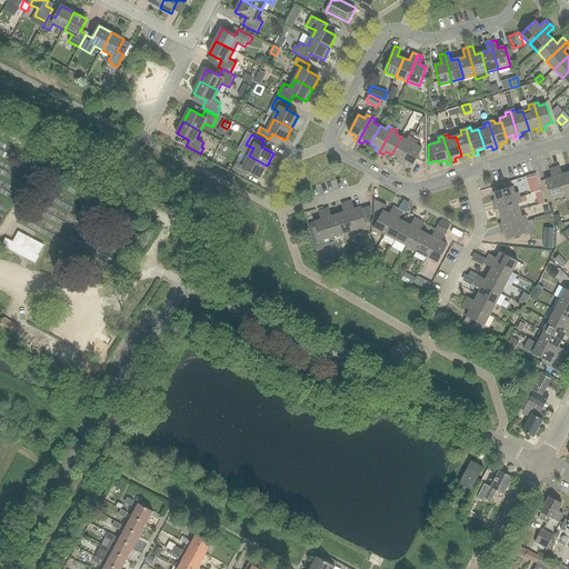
[(400,163),(413,139),(409,137),(407,140),(401,137),(391,155),(398,158),(397,161),(400,163)]
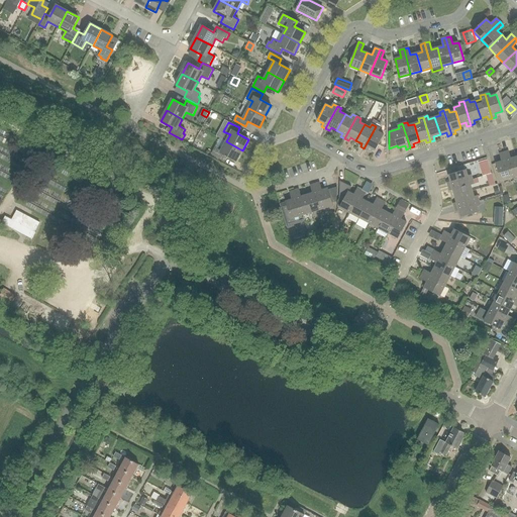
[(376,150),(384,135),(379,132),(380,128),(376,126),(364,148),(368,150),(370,147),(376,150)]
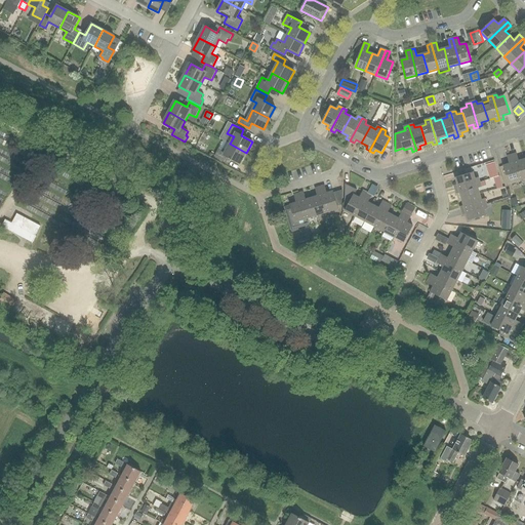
[(240,164),(246,153),(230,144),(227,151),(219,148),(214,157),(226,163),(229,158),(240,164)]
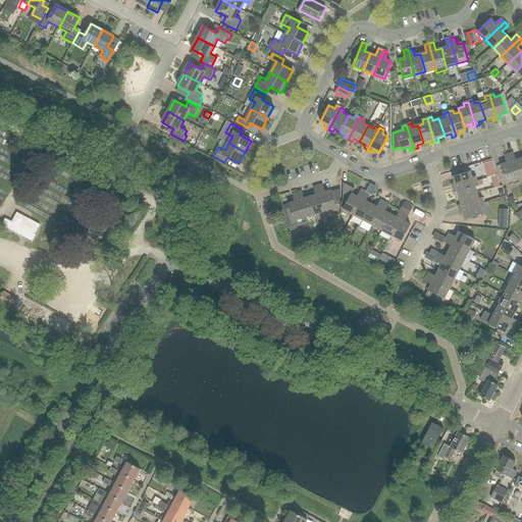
[(521,177),(521,158),(516,160),(514,153),(509,154),(517,179),(521,177)]
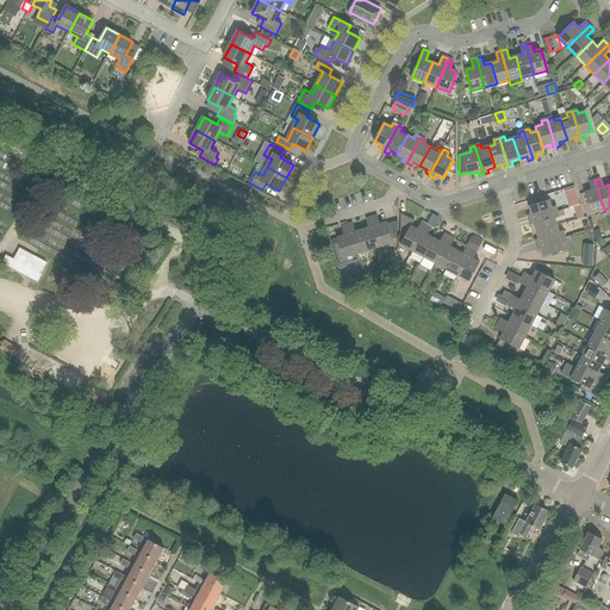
[(591,213),(604,210),(595,180),(590,182),(592,191),(585,193),(591,213)]
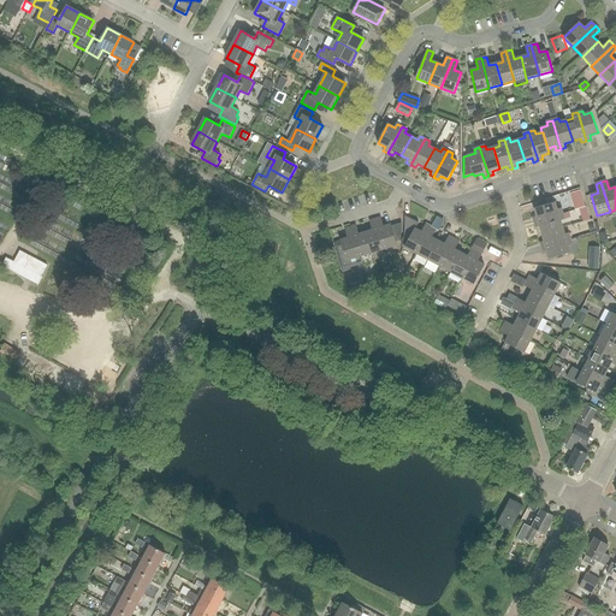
[(534,223),(563,214),(562,208),(557,209),(556,202),(534,208),(537,217),(533,218),(534,223)]
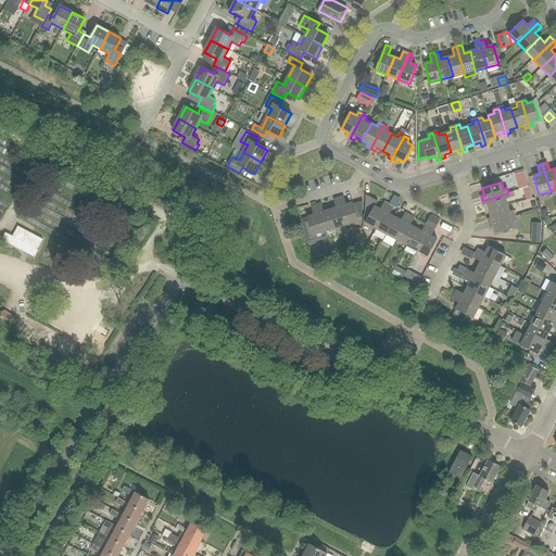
[(490,211),(508,205),(506,199),(510,198),(508,193),(482,201),(483,205),(488,204),(490,211)]
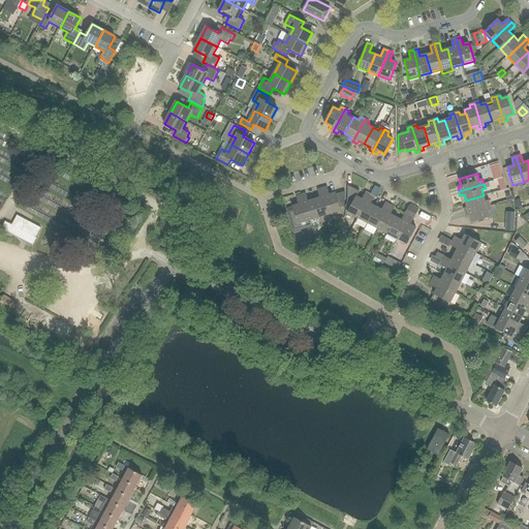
[(358,218),(371,194),(366,192),(363,199),(358,196),(360,191),(346,185),(346,206),(350,208),(348,213),(358,218)]
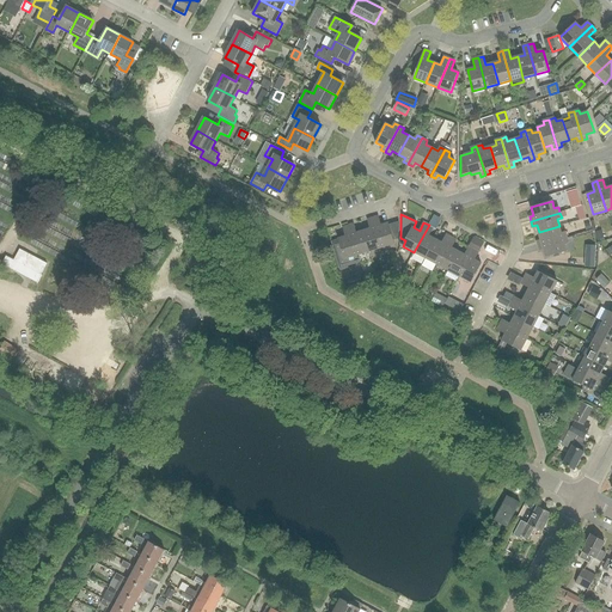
[(383,248),(395,244),(395,240),(399,239),(399,222),(390,225),(389,222),(381,225),(379,216),(373,218),(383,248)]
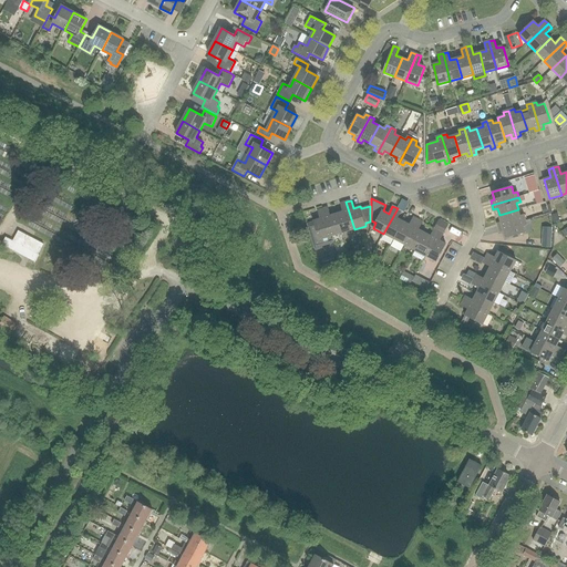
[(343,233),(354,229),(346,202),(340,204),(343,212),(337,214),(343,233)]
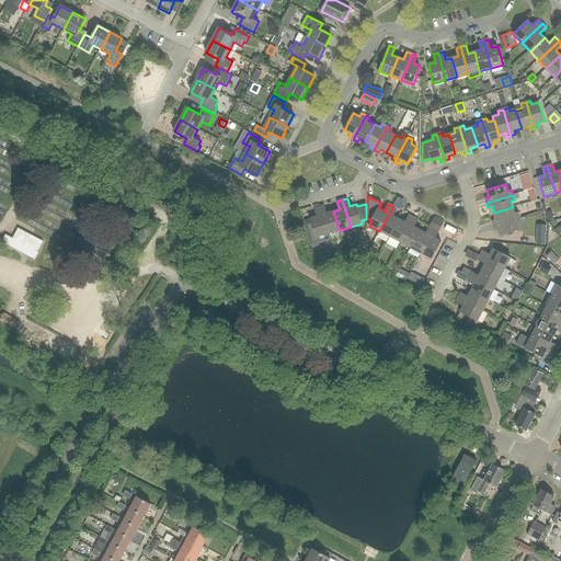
[(340,230),(333,212),(327,214),(324,205),(320,207),(328,233),(340,230)]
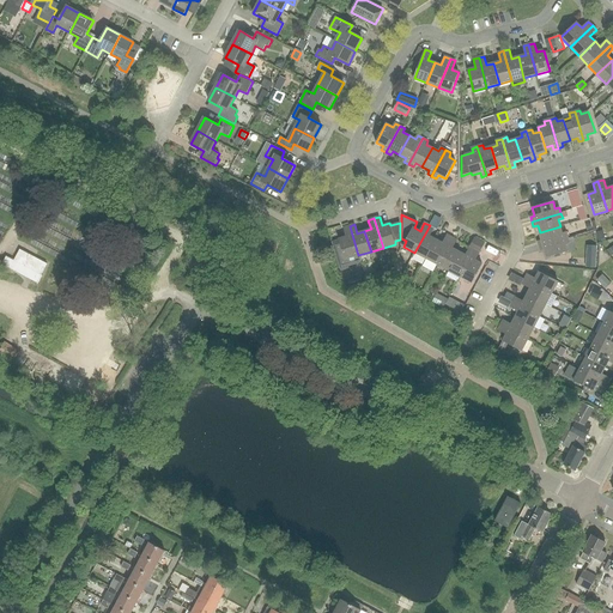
[(426,259),(436,240),(430,236),(435,228),(430,225),(414,253),(426,259)]
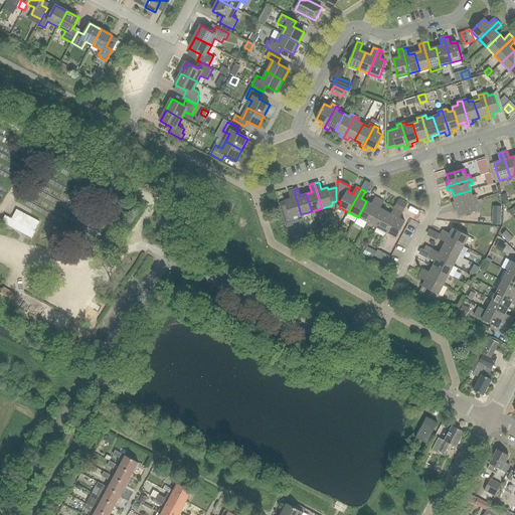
[(301,214),(294,190),(289,191),(291,199),(285,201),(288,208),(281,210),(287,227),(293,225),(293,224),(302,221),(300,215),(301,214)]
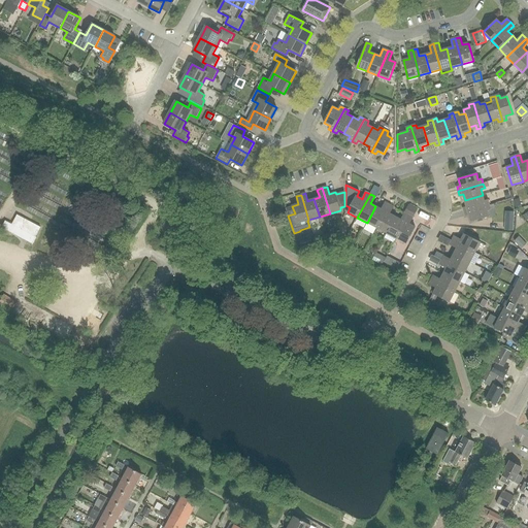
[(464,212),(489,204),(488,200),(485,201),(483,195),(465,200),(467,207),(463,208),(464,212)]
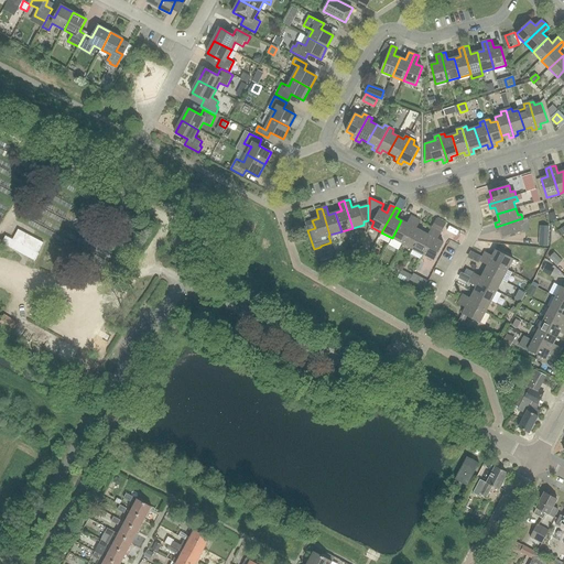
[(403,243),(416,218),(411,216),(408,224),(401,220),(392,238),(403,243)]
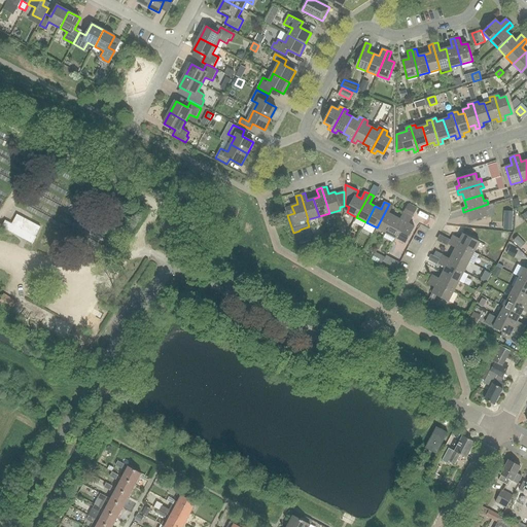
[(386,233),(395,216),(389,213),(393,207),(389,204),(377,227),(386,233)]
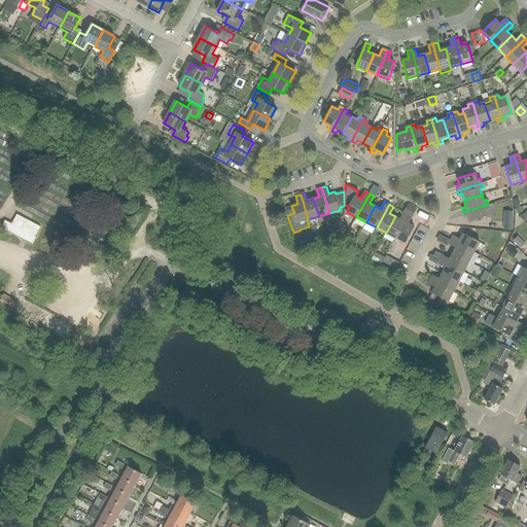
[(486,210),(490,209),(488,204),(463,212),(465,216),(468,215),(470,221),(488,216),(486,210)]
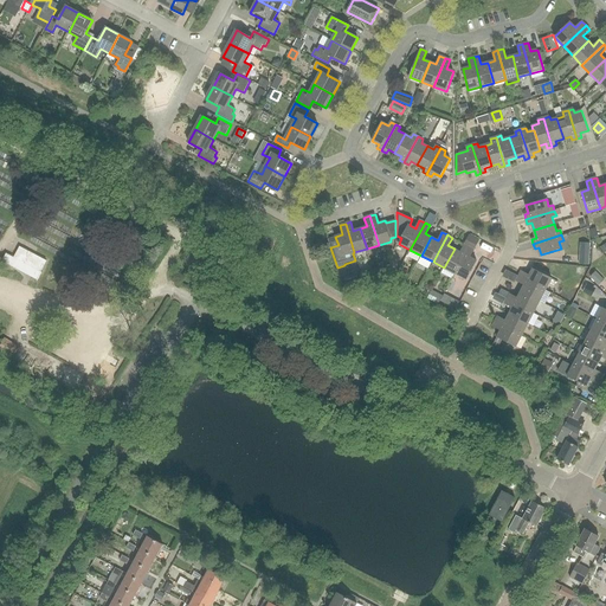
[(470,246),(474,238),(469,236),(464,244),(470,246)]
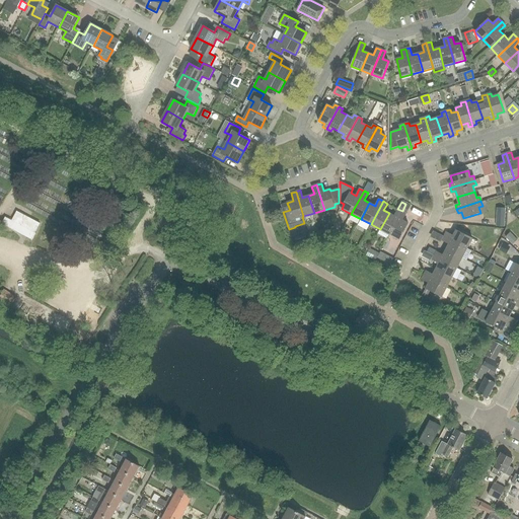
[(402,211),(406,214),(411,207),(405,204),(402,211)]
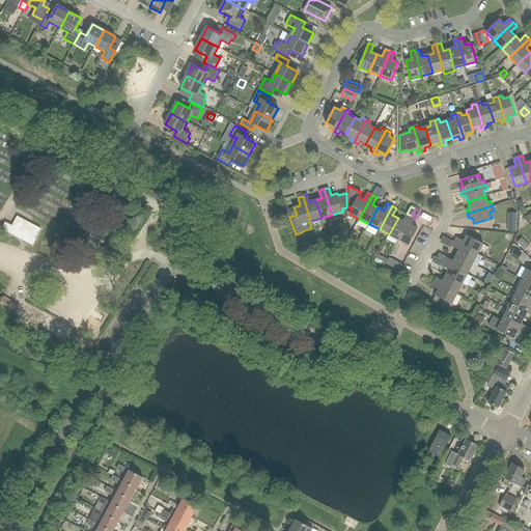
[(396,245),(399,240),(412,216),(407,214),(403,221),(398,218),(389,234),(386,240),(396,245)]
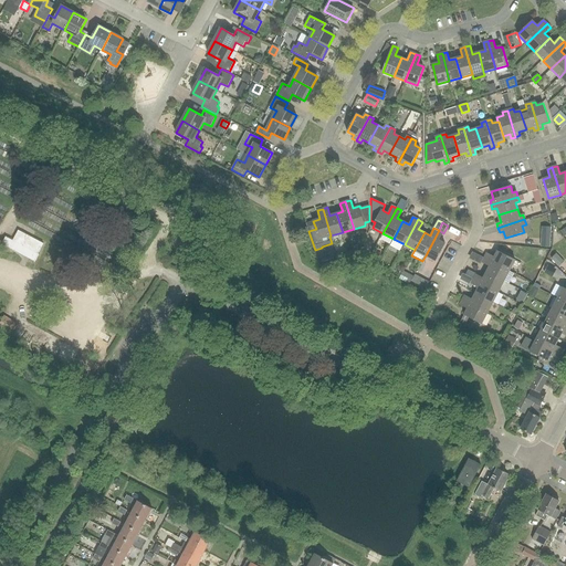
[(551,250),(552,230),(543,229),(542,249),(551,250)]
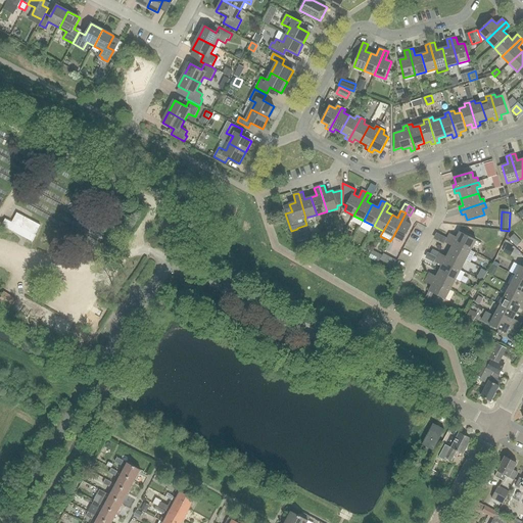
[(406,223),(410,216),(406,212),(393,236),(402,241),(412,225),(406,223)]
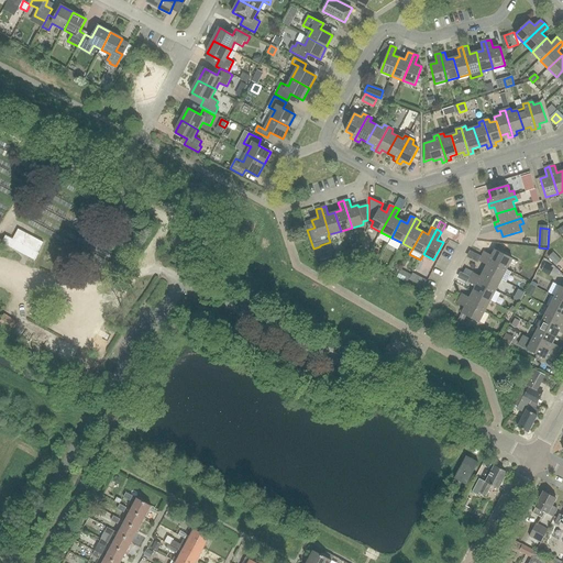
[(39,253),(43,243),(19,230),(13,240),(6,235),(2,242),(36,260),(40,253),(39,253)]
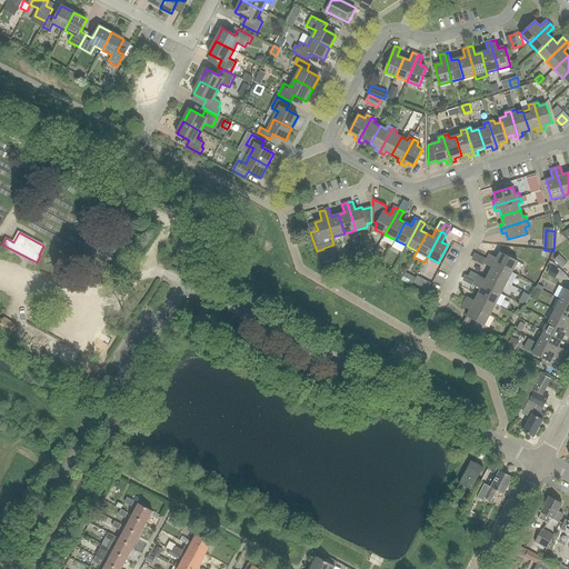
[(512,272),(518,261),(500,252),(497,258),(489,255),(487,259),(512,272)]
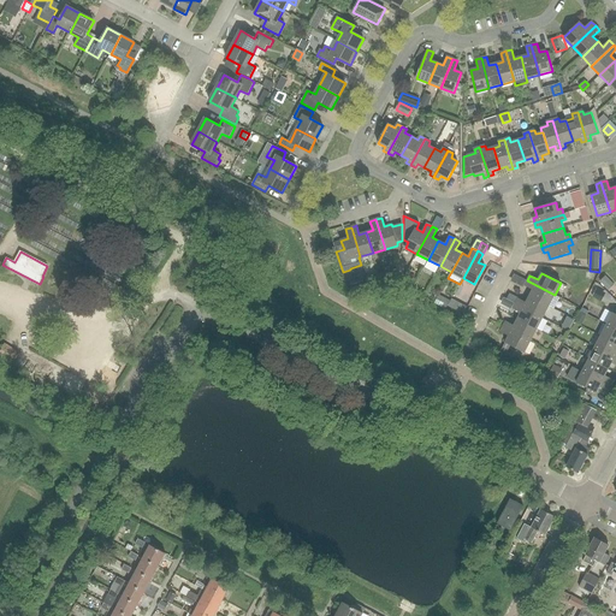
[(600,278),(597,283),(605,291),(610,285),(600,278)]
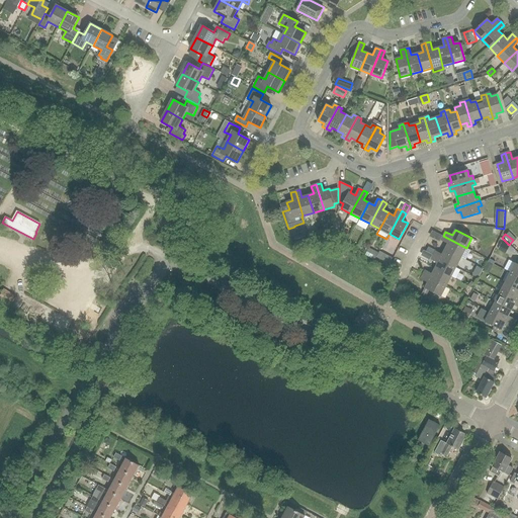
[(471,251),(466,248),(443,236),(441,240),(448,244),(445,249),(461,258),(466,260),(471,251)]
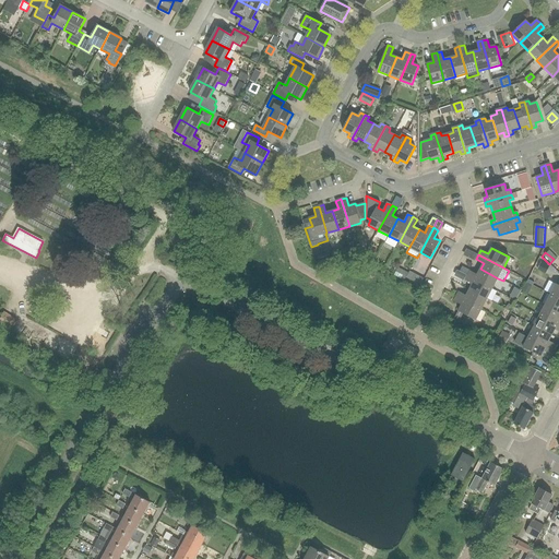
[(539,261),(535,269),(546,274),(550,265),(539,261)]
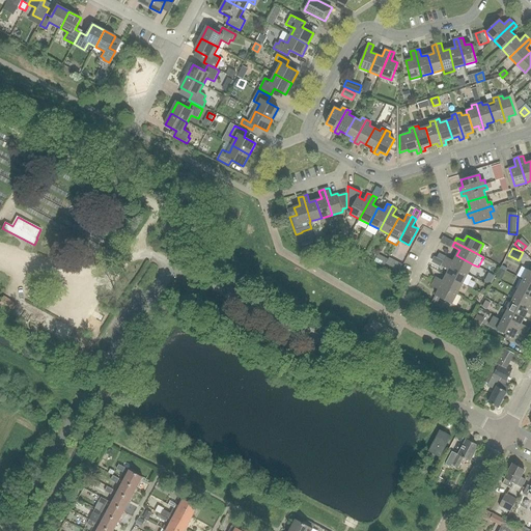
[(439,253),(437,257),(444,261),(446,257),(439,253)]
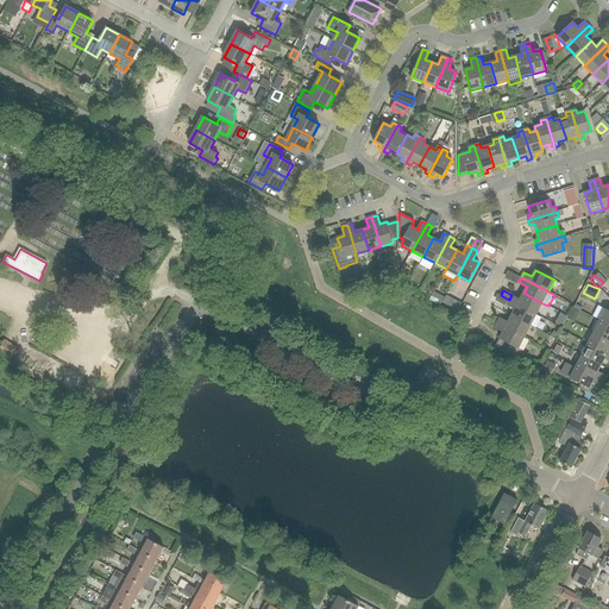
[(537,314),(542,303),(523,293),(520,300),(512,295),(509,300),(537,314)]
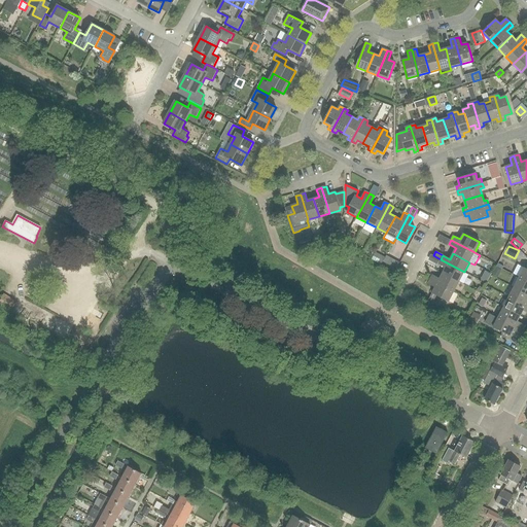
[(391,255),(387,259),(395,268),(399,264),(391,255)]
